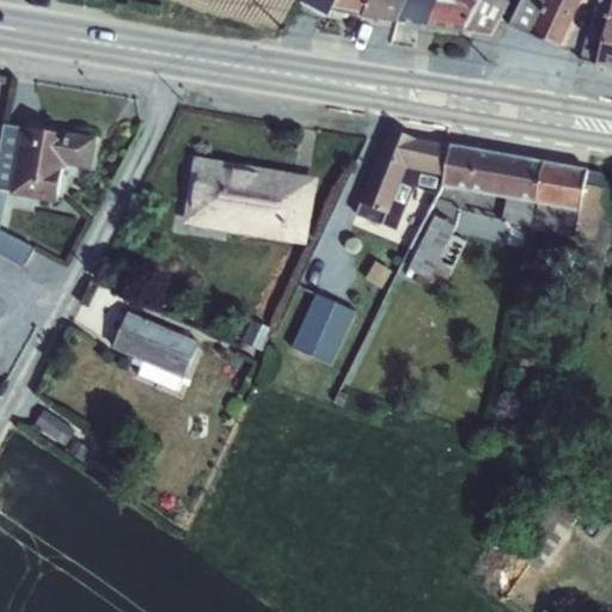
[(303,0),(300,5),(328,19),(331,12),(337,0),(303,0)]
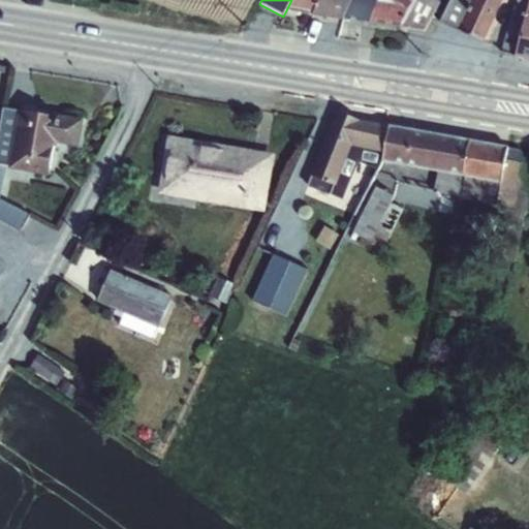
[(291,0),(286,10),(312,16),(320,0),(291,0)]
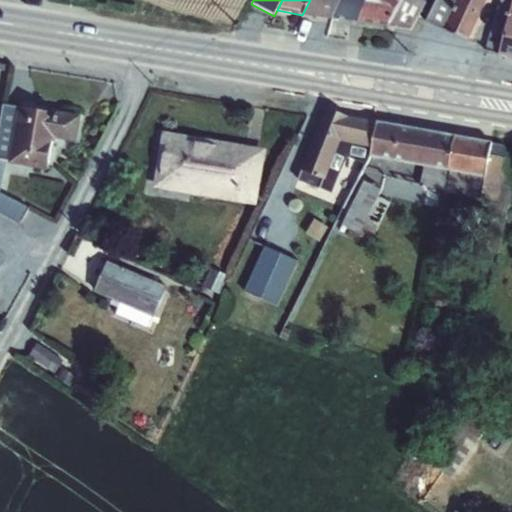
[(310,0),(302,15),(332,20),(341,0),(310,0)]
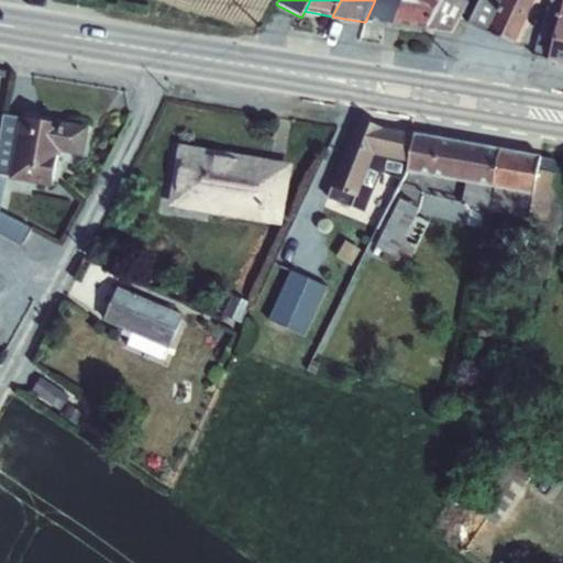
[(375,0),(365,22),(393,25),(405,0),(375,0)]
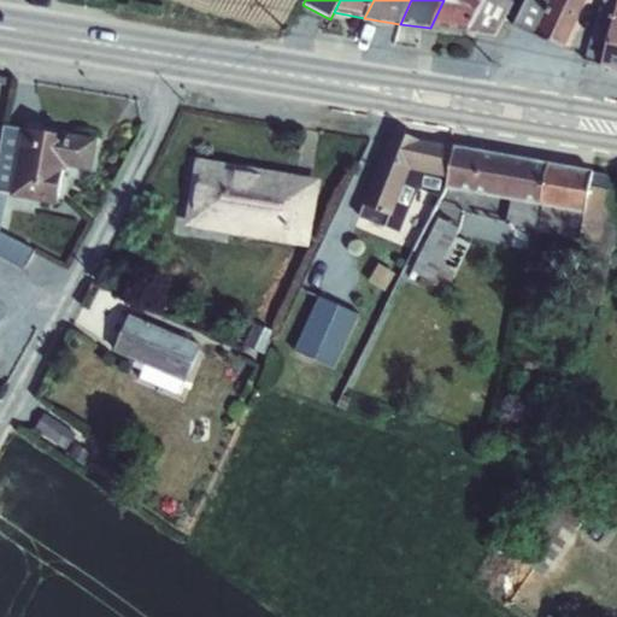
[(444,0),(430,28),(465,34),(466,31),(495,35),(512,3),(506,0),(444,0)]
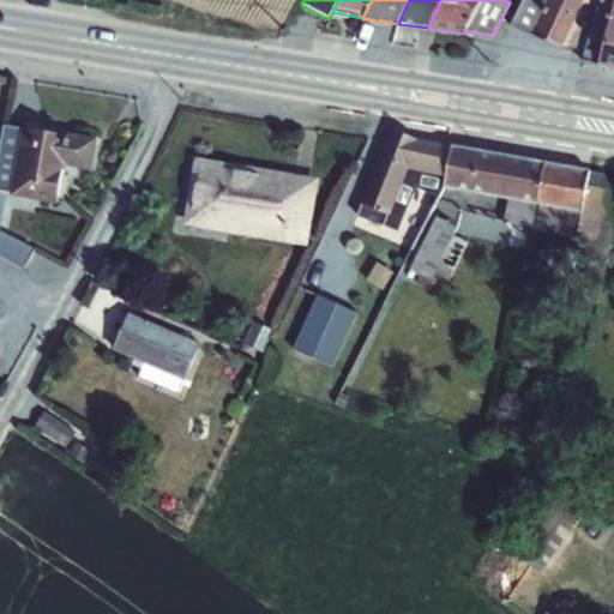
[(519,30),(560,47),(582,0),(523,0),(511,25),(519,30)]
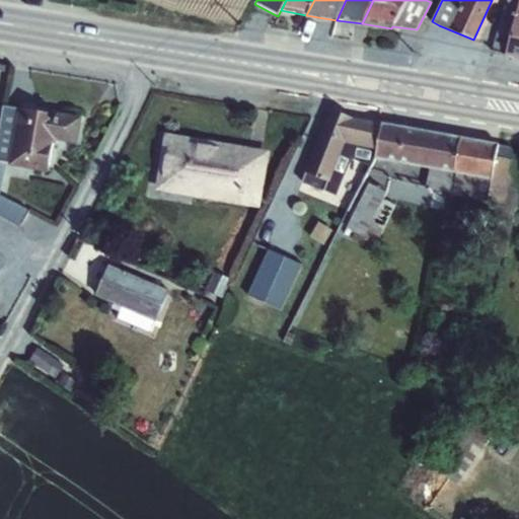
[(518,0),(507,0),(492,52),(505,56),(505,57),(518,61),(518,0)]
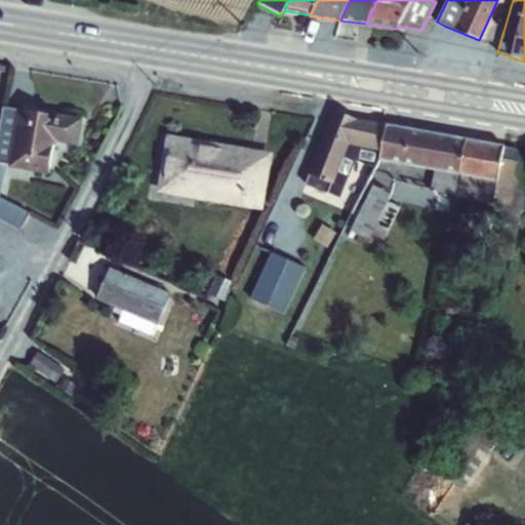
[(3,109),(0,124),(0,218),(19,231),(29,213),(0,198),(0,195),(5,165),(8,166),(8,168),(47,175),(52,146),(55,146),(55,143),(78,147),(81,119),(57,114),(57,117),(18,111),(3,109)]
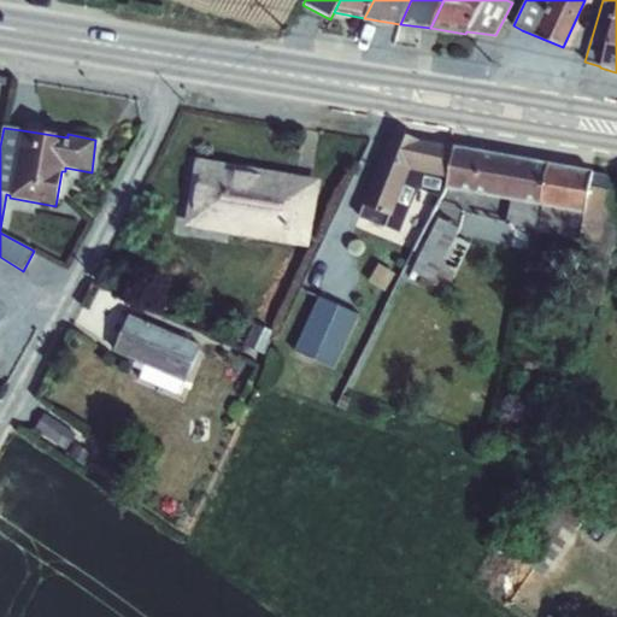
[(363,206),(358,217),(399,233),(417,188),(441,199),(445,189),(447,180),(453,148),(419,142),(392,131),(360,205),(363,206)]
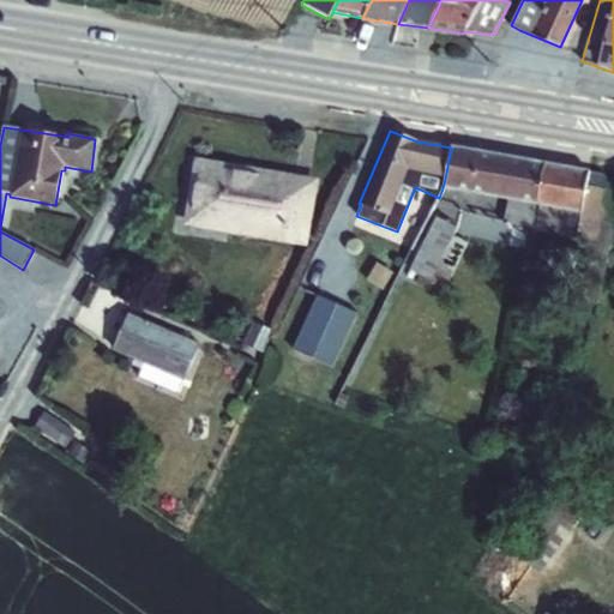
[(445,179),(443,188),(507,200),(503,224),(533,232),(537,206),(545,164),(451,148),(445,179)]
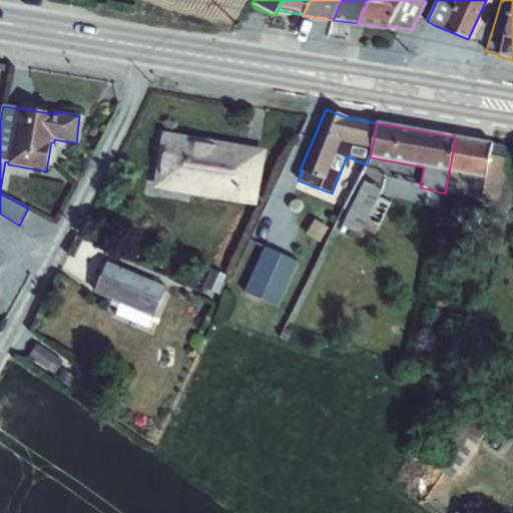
[(162,132),(153,187),(255,204),(264,149),(162,132)]
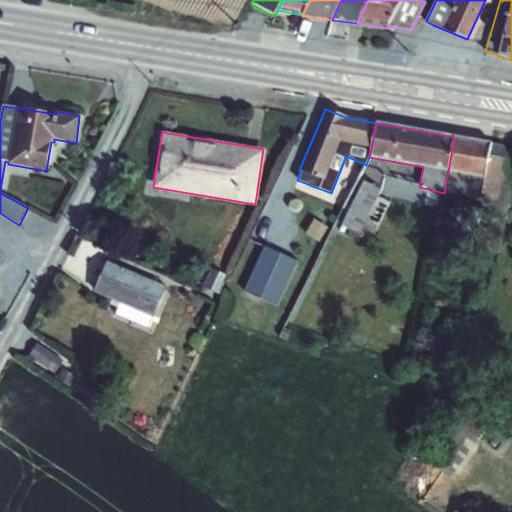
[(448,172),(444,193),(480,200),(480,199),(498,202),(510,203),(511,194),(511,159),(507,159),(488,156),(491,144),(454,137),(448,172)]
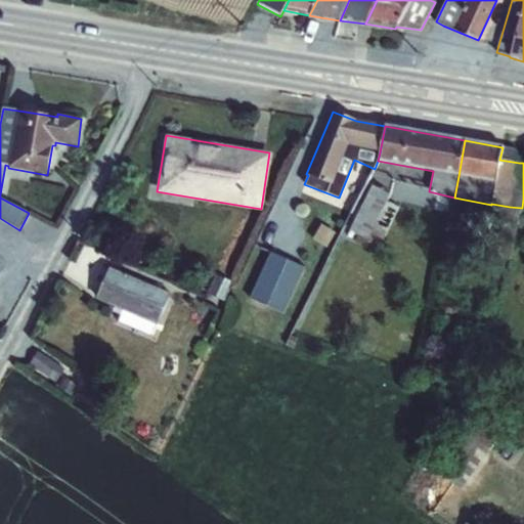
[(372,185),(349,232),(380,246),(398,208),(386,202),(389,194),(372,185)]
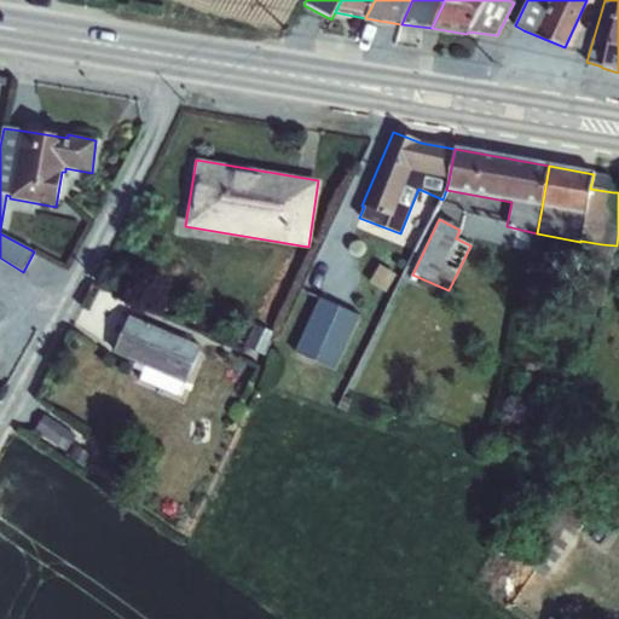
[(320,298),(296,352),(335,370),(359,316),(320,298)]
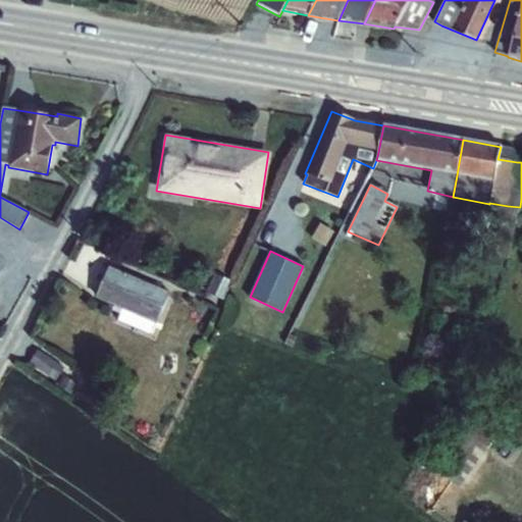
[(109,266),(96,298),(114,306),(112,311),(120,314),(118,321),(150,334),(155,322),(156,323),(169,293),(109,266)]
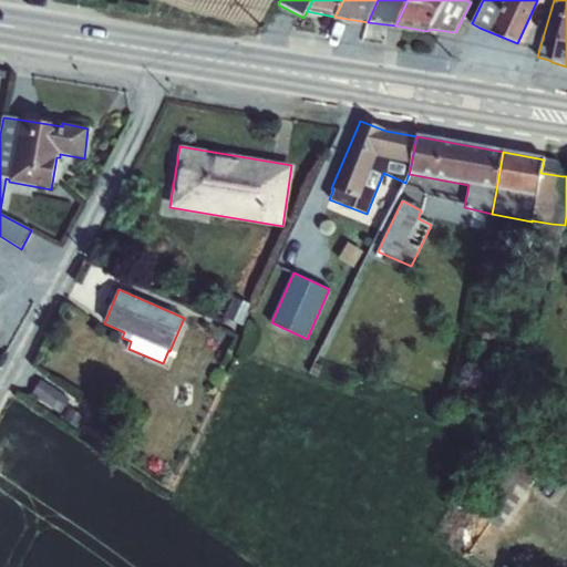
[(234,297),(225,318),(241,326),(244,322),(246,323),(254,307),(234,297)]
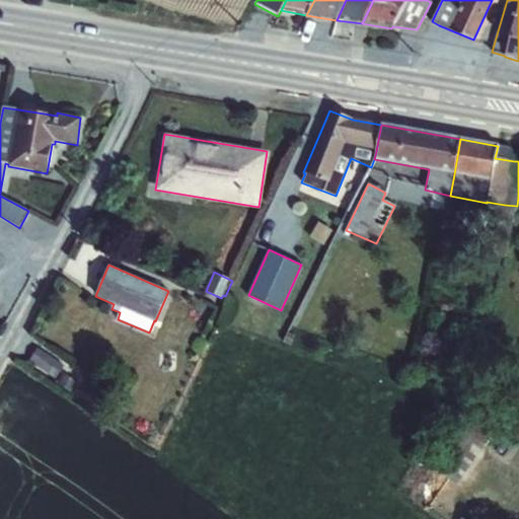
[(287,332),(283,343),(290,346),(294,336),(287,332)]
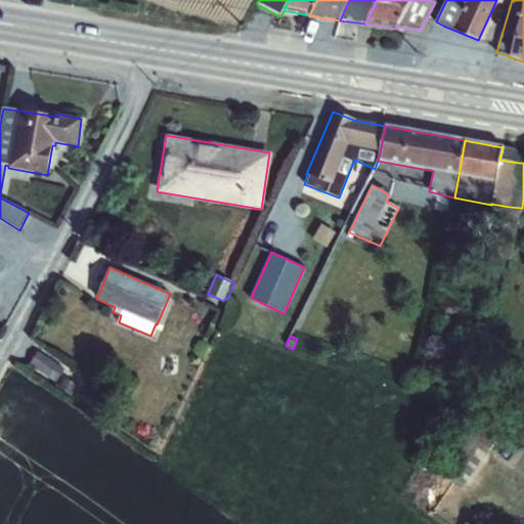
[(38,351),(29,364),(55,382),(63,369),(38,351)]
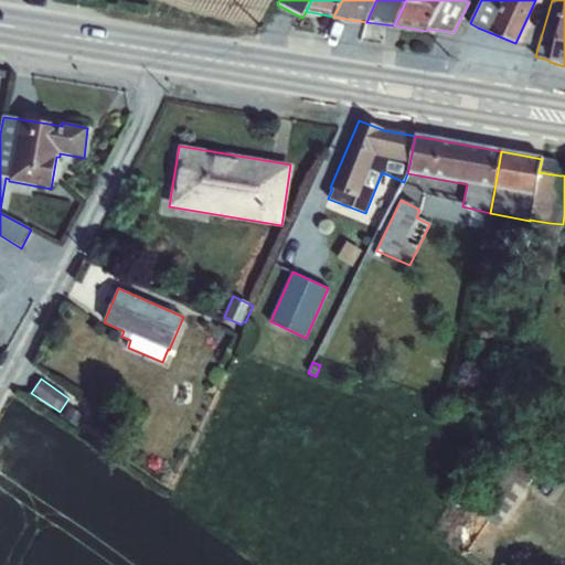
[(70,407),(63,418),(75,427),(83,416),(70,407)]
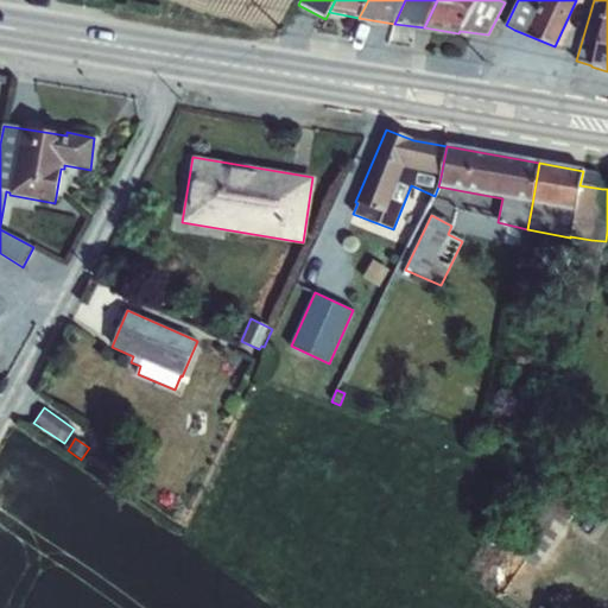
[(537,500),(505,546),(536,568),(594,485),(561,462),(536,499),(537,500)]
